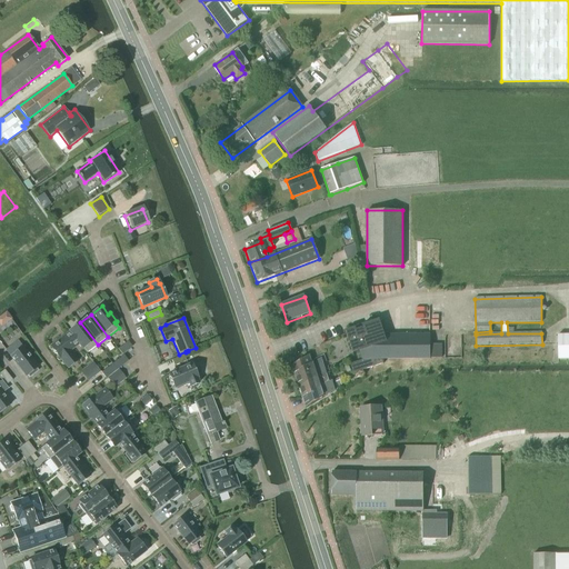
[(430,359),(430,358),(430,345),(430,335),(385,335),(379,319),(362,325),(363,328),(357,330),(356,327),(346,330),(352,352),(359,350),(362,359),(350,363),(352,372),(383,362),(382,359),(430,359)]
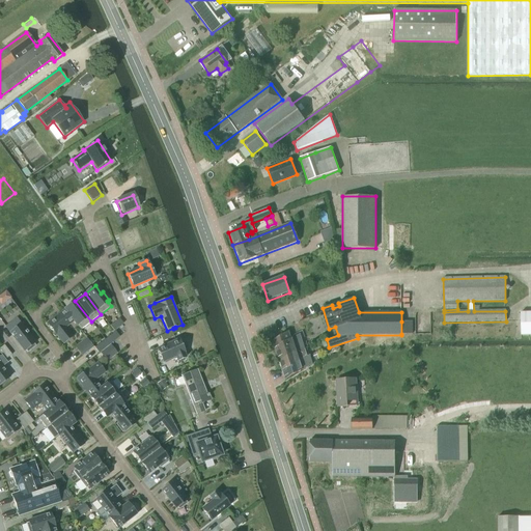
[(91,322),(75,301),(64,309),(65,309),(74,320),(77,326),(78,325),(81,329),(91,322)]
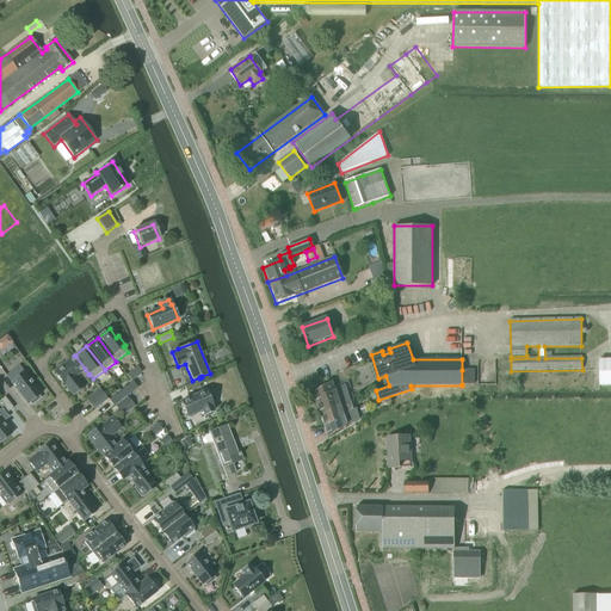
[(85,369),(75,356),(54,372),(63,384),(65,384),(73,395),(82,387),(74,376),(85,369)]
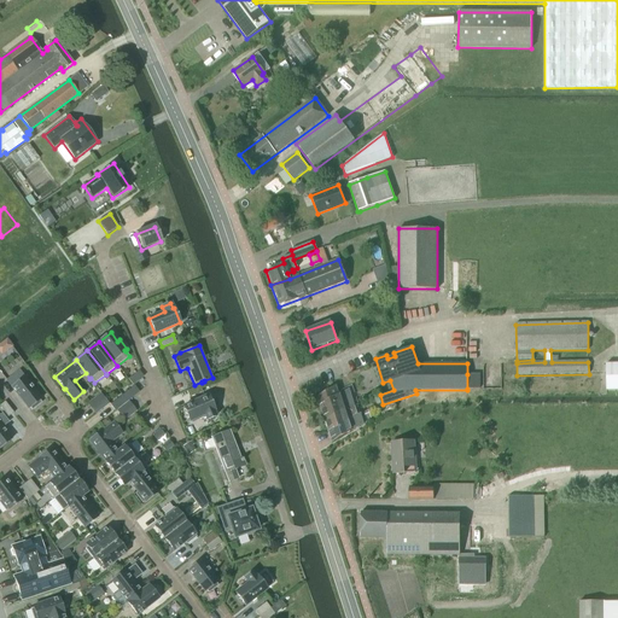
[(607,391),(617,391),(617,365),(606,366),(607,391)]
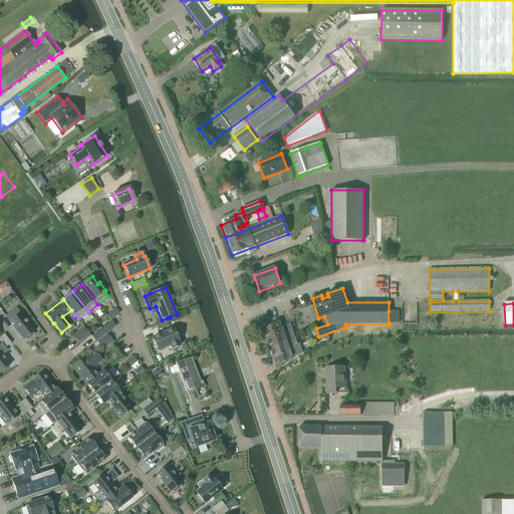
[(118,313),(114,308),(106,315),(110,320),(118,313)]
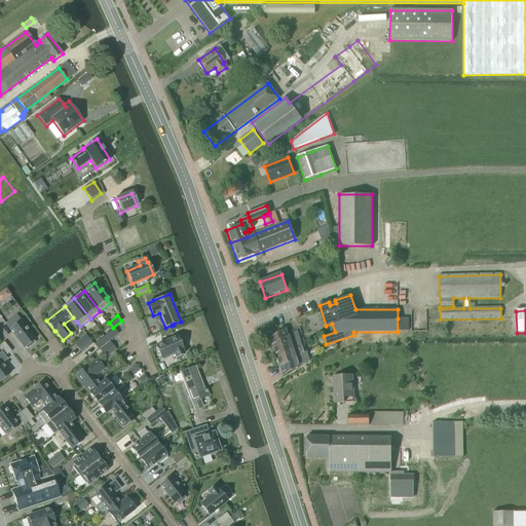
[(408,318),(398,318),(398,331),(408,331),(408,318)]
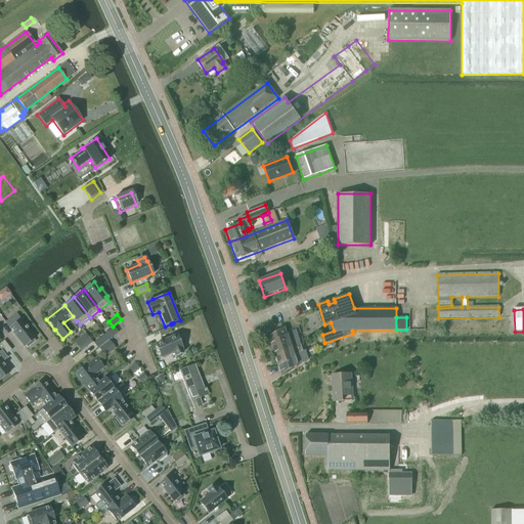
[(10,329),(25,346),(26,345),(27,347),(35,341),(34,339),(35,338),(20,320),(10,329)]
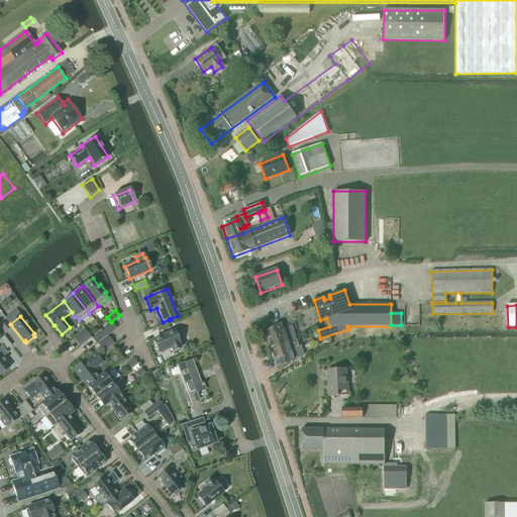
[(102,331),(106,335),(116,328),(112,323),(102,331)]
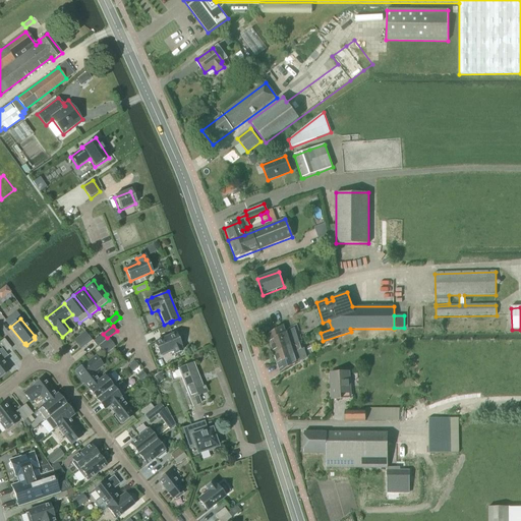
[(274,356),(298,342),(294,328),(286,332),(284,326),(267,335),(274,356)]
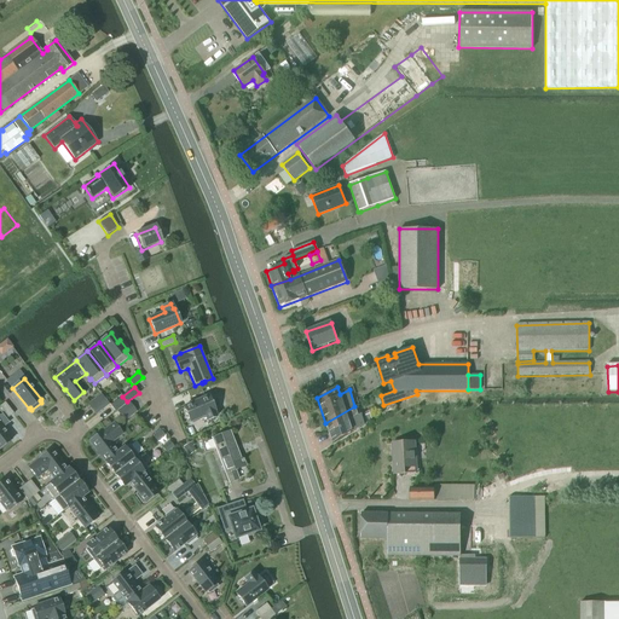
[(109,405),(100,394),(87,404),(96,415),(109,405)]
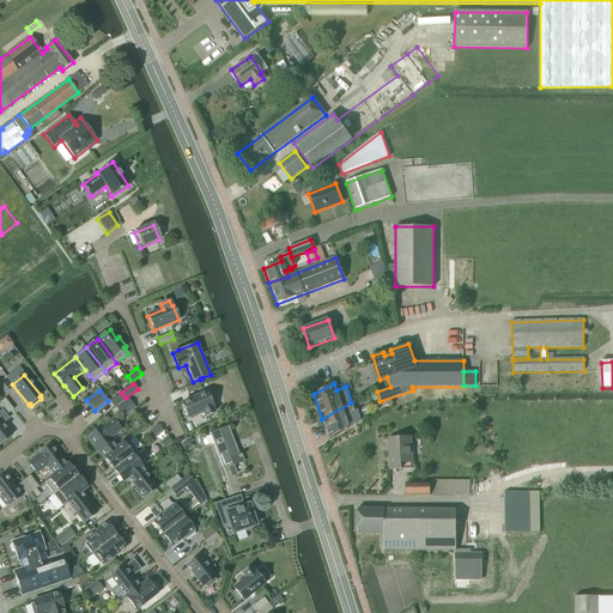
[(126,398),(121,393),(110,401),(114,406),(126,398)]
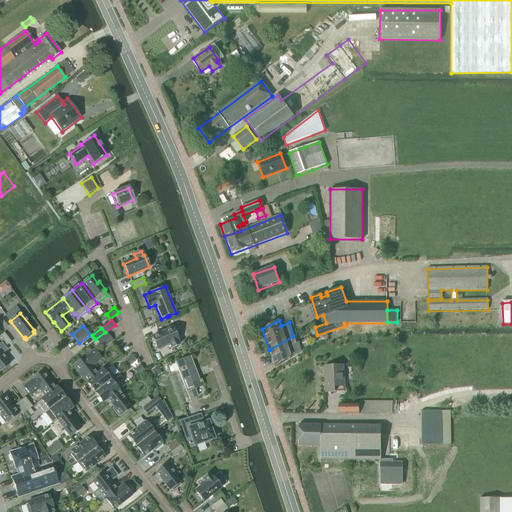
[(172,329),(151,338),(156,350),(169,344),(171,349),(178,346),(176,341),(177,340),(172,329)]
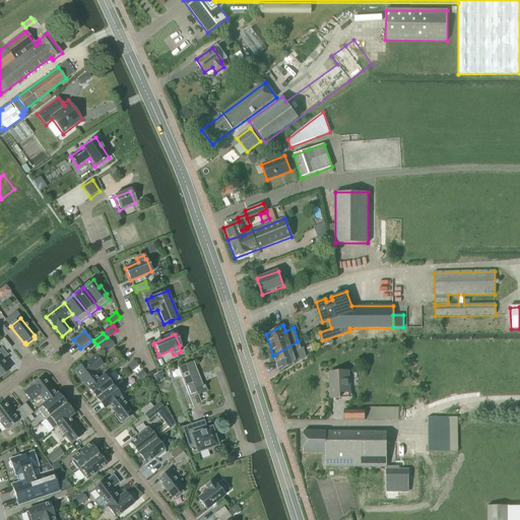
[(4,338),(0,340),(0,342),(6,350),(11,347),(4,338)]
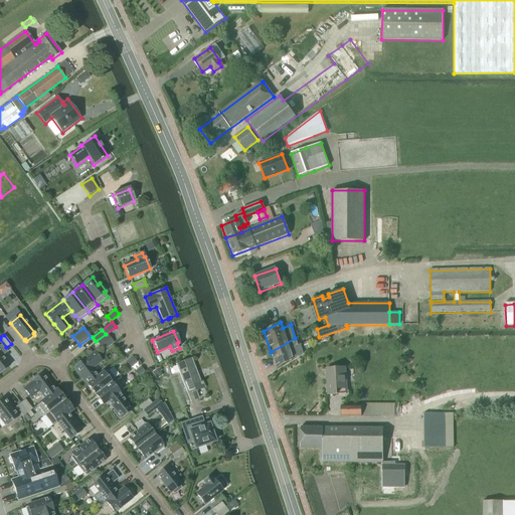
[(105,349),(113,343),(108,335),(99,342),(105,349)]
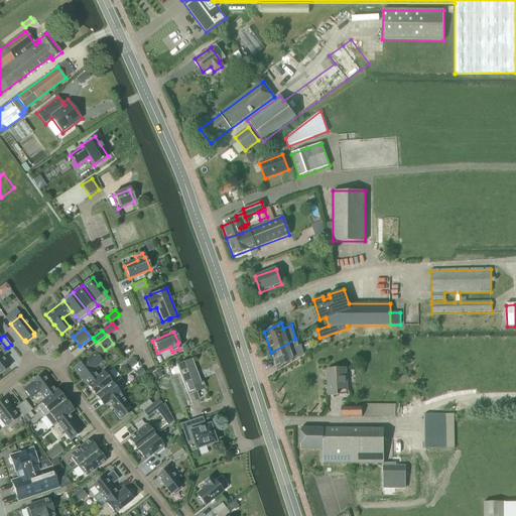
[(271,353),(273,361),(297,347),(295,339),(271,353)]
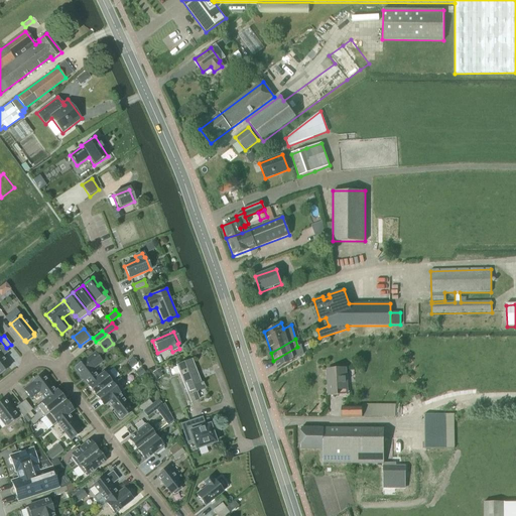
[(1,346),(0,346),(0,373),(9,367),(1,357),(7,352),(1,346)]
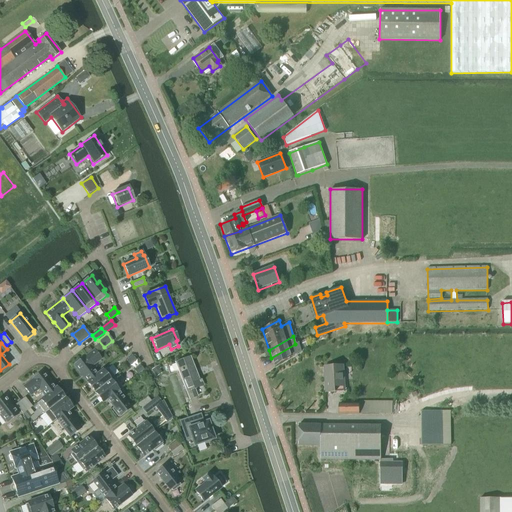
[(295,344),(271,358),(274,366),(301,350),(299,343),(295,344)]
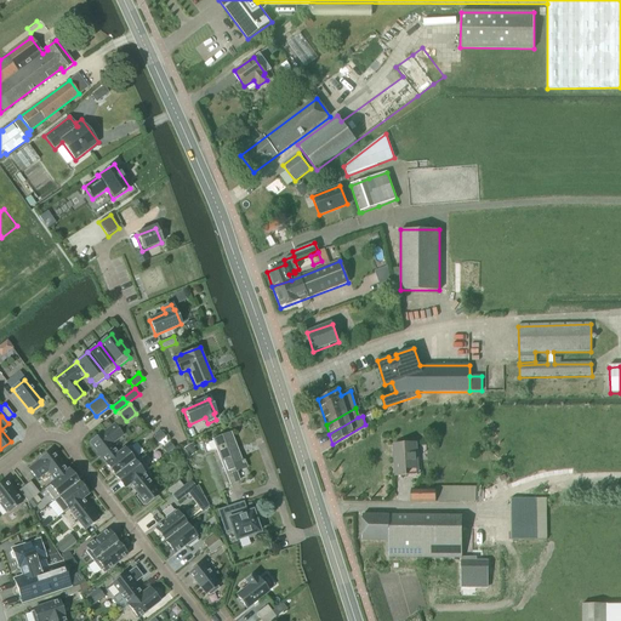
[(106,463),(119,454),(110,443),(121,434),(114,425),(103,433),(102,433),(90,443),(106,463)]
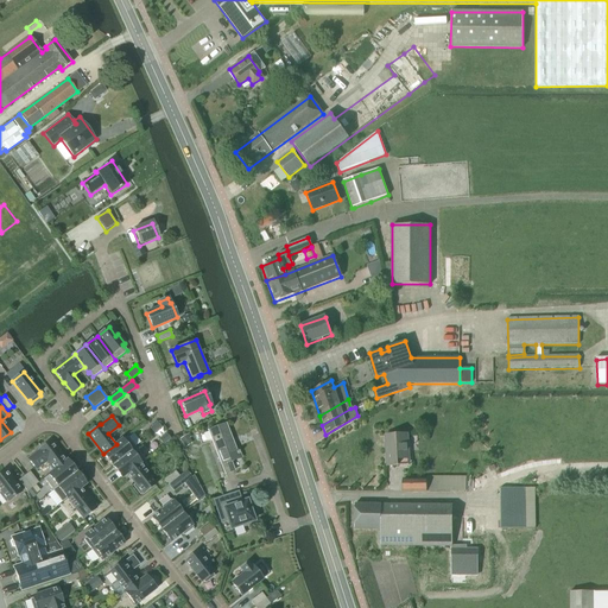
[(162,428),(157,422),(150,428),(154,432),(162,428)]
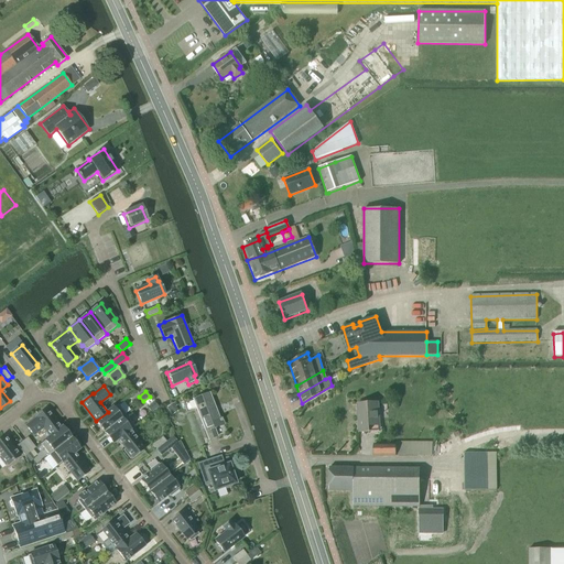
[(220,422),(223,421),(221,418),(218,419),(208,394),(193,401),(207,441),(216,437),(214,430),(223,426),(220,422)]
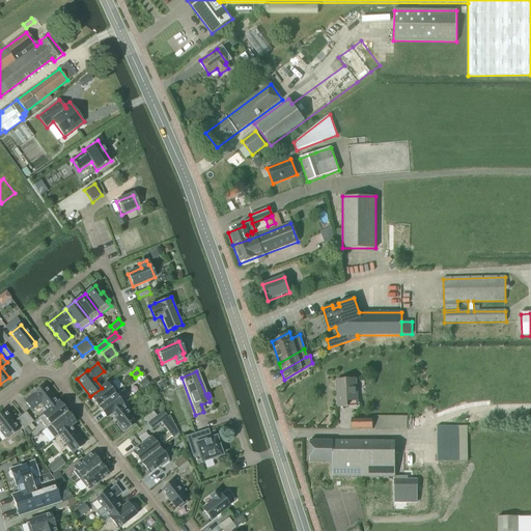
[(148,384),(145,379),(139,384),(143,388),(148,384)]
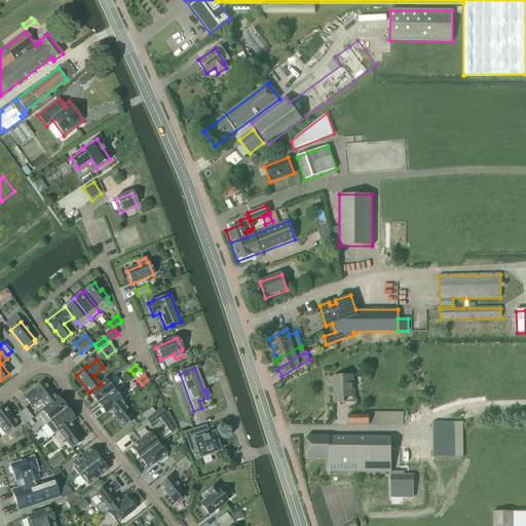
[(161,375),(155,379),(159,386),(165,383),(161,375)]
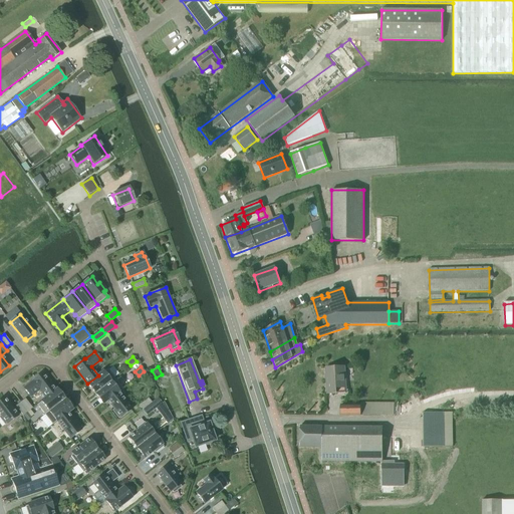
[(329,394),(337,394),(346,394),(346,389),(346,367),(325,367),(325,375),(329,375),(329,394)]
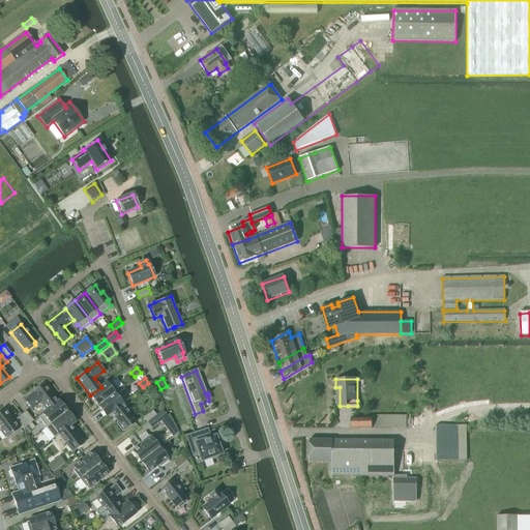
[(97,406),(118,390),(111,380),(107,383),(101,387),(90,395),(97,406)]
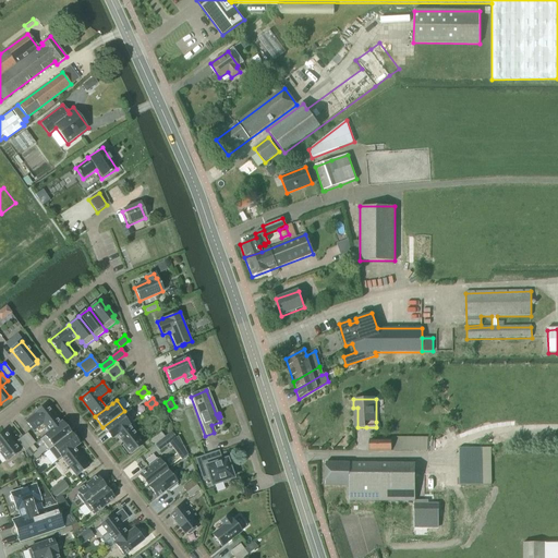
[(50,432),(61,423),(46,404),(35,413),(36,414),(26,422),(33,431),(43,423),(50,432)]
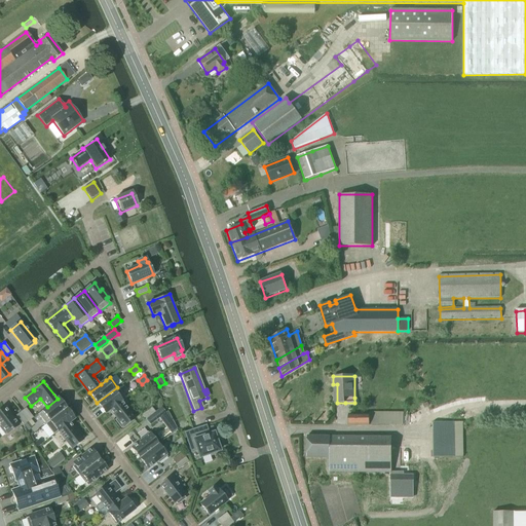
[(110,409),(120,401),(121,401),(125,398),(117,387),(97,403),(105,413),(110,409)]
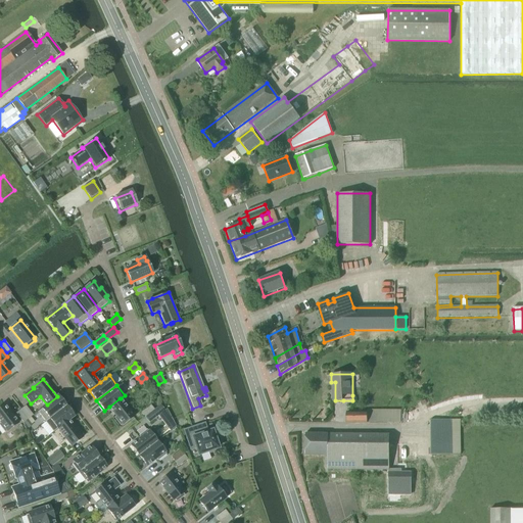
[(57,396),(47,405),(42,409),(38,412),(45,422),(49,419),(65,406),(58,396),(57,396)]
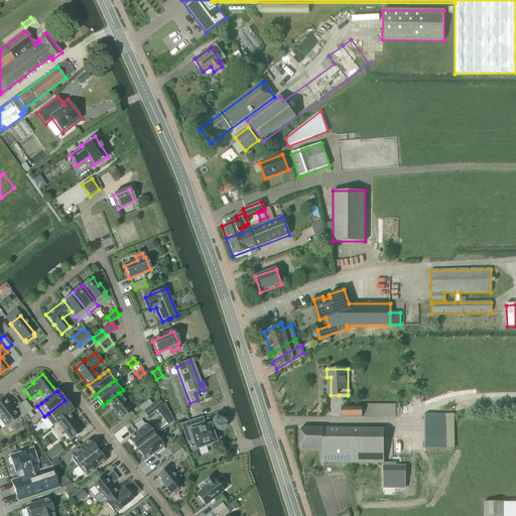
[(118,393),(108,401),(115,410),(113,412),(119,420),(121,418),(121,419),(132,411),(118,393)]
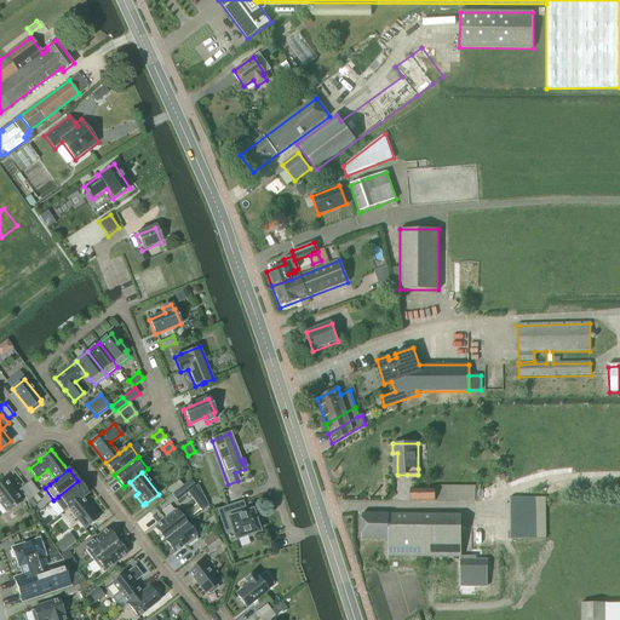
[(9,511),(22,501),(5,480),(0,483),(0,499),(1,501),(0,501),(0,504),(6,512),(9,511)]
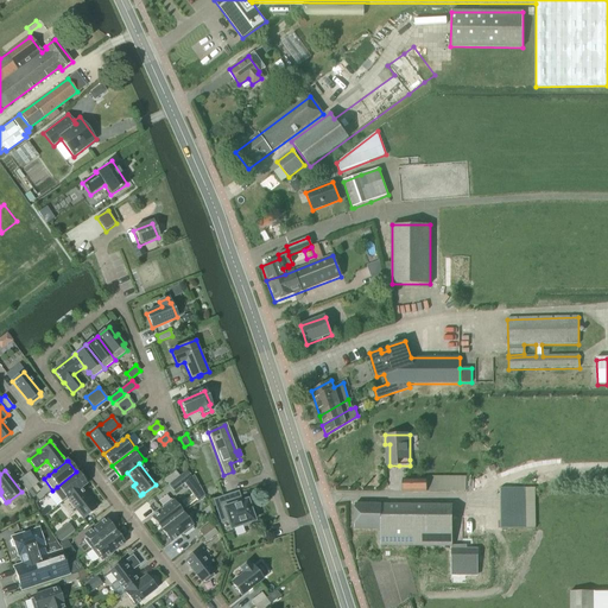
[(164,480),(168,485),(173,492),(191,476),(187,470),(179,476),(175,470),(164,480)]
